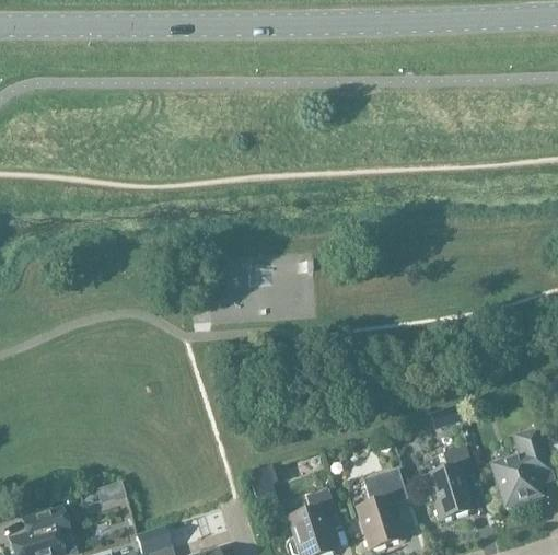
[(457,406),(430,415),(434,429),(463,420),(457,406)]
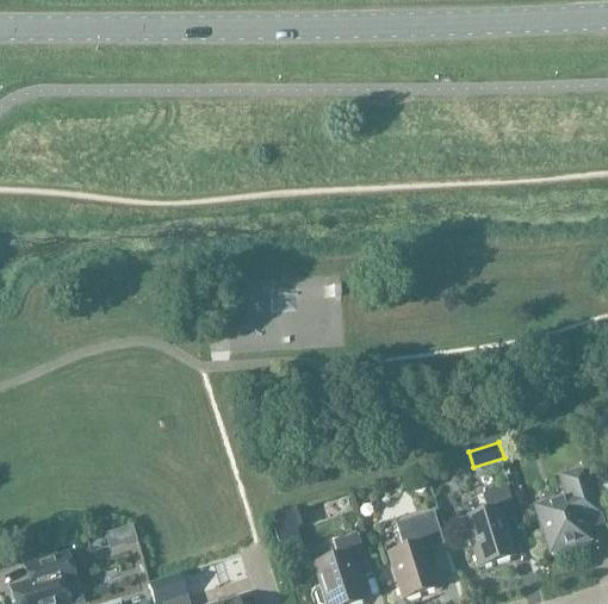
[(538,503),(551,548),(590,536),(579,503),(596,498),(585,465),(562,473),(569,493),(538,503)]
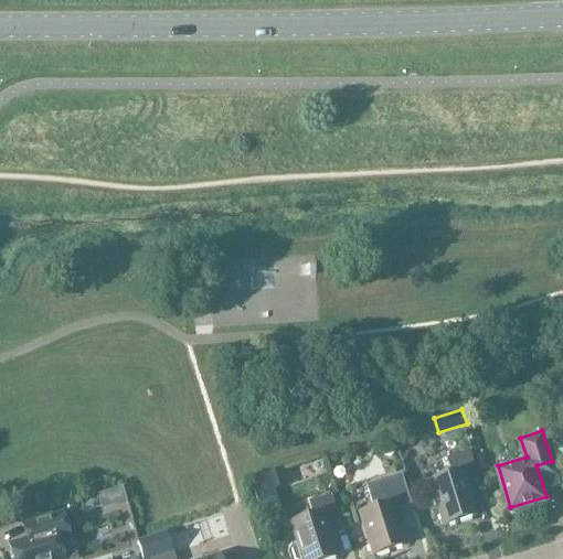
[(431,476),(445,522),(477,511),(467,480),(480,475),(470,447),(447,453),(453,470),(431,476)]
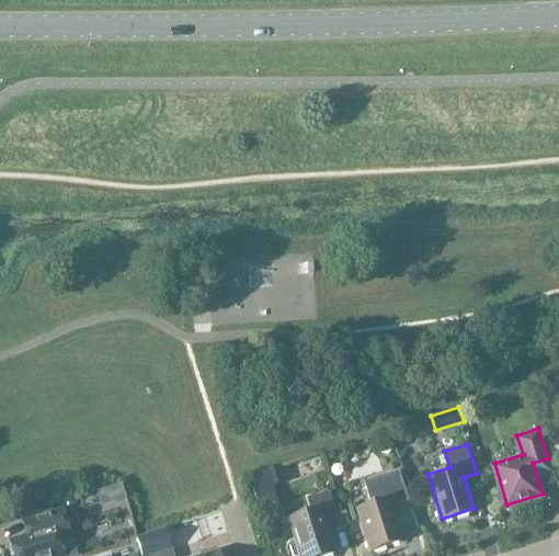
[(284,479),(280,462),(267,465),(273,483),(284,479)]
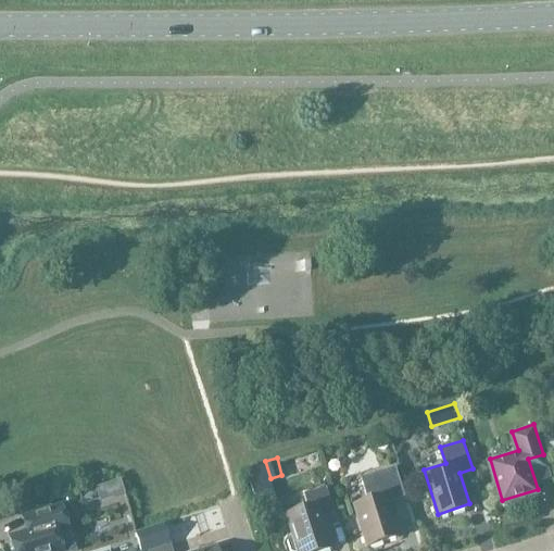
[(397,463),(362,474),(369,497),(354,501),(367,543),(399,533),(388,499),(405,493),(397,463)]
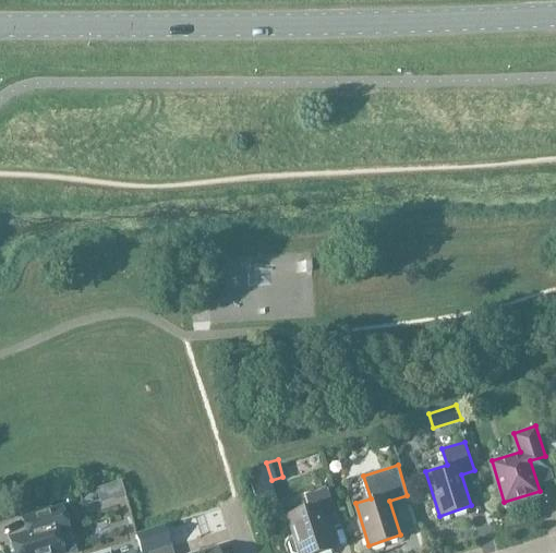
[(328,485),(305,492),(310,506),(288,513),(294,535),(291,536),(289,539),(292,551),(297,552),(300,551),(300,552),(314,552),(334,547),(324,515),(337,512),(328,485)]
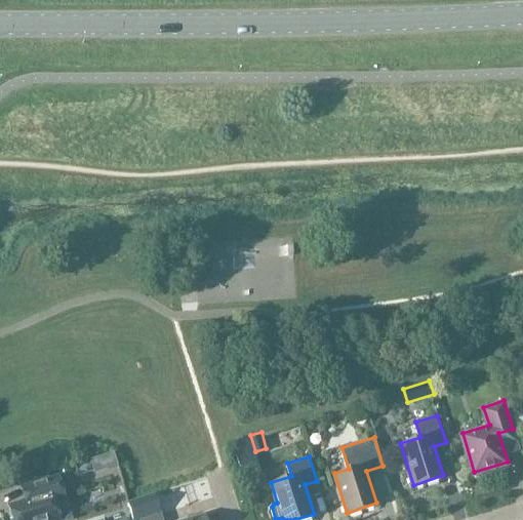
[(36,494),(10,503),(15,519),(57,519),(62,519),(55,502),(67,498),(58,473),(32,481),(36,494)]
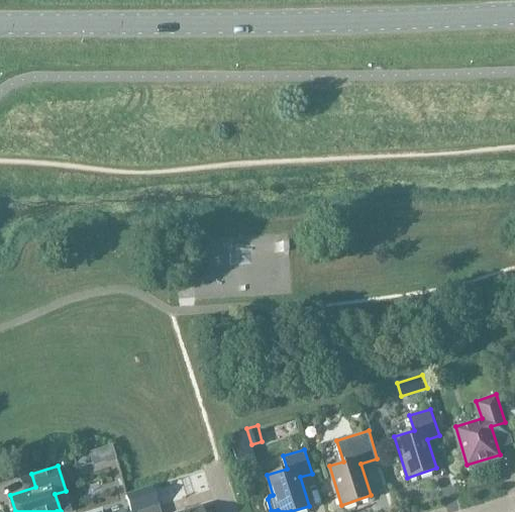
[(153,484),(127,493),(132,510),(158,502),(159,502),(153,484)]
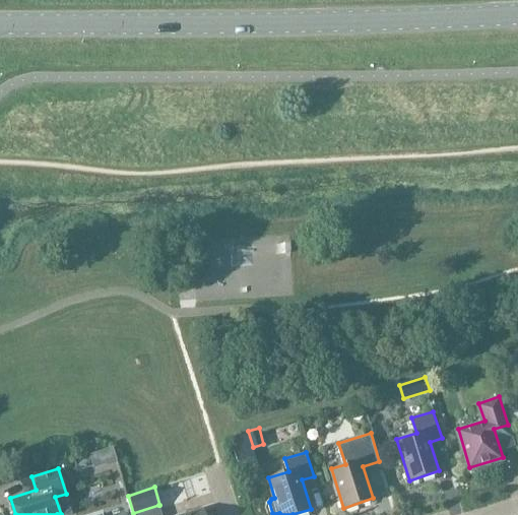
[(127,514),(162,514),(158,505),(133,513),(127,514)]
